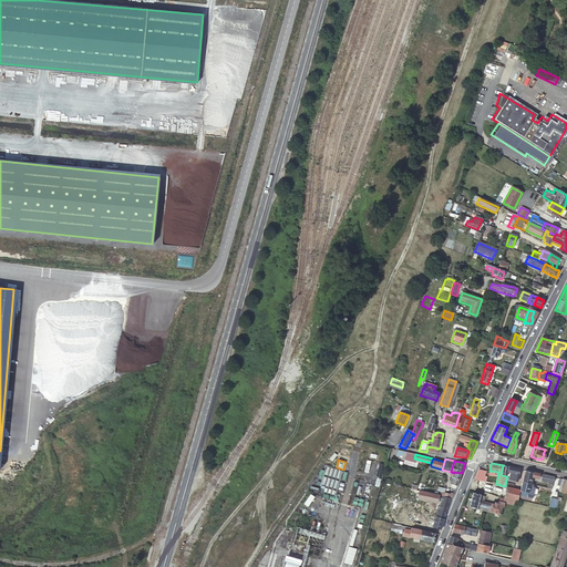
[(521,470),(509,467),(508,472),(511,473),(509,480),(515,482),(515,481),(517,481),(519,475),(521,470)]
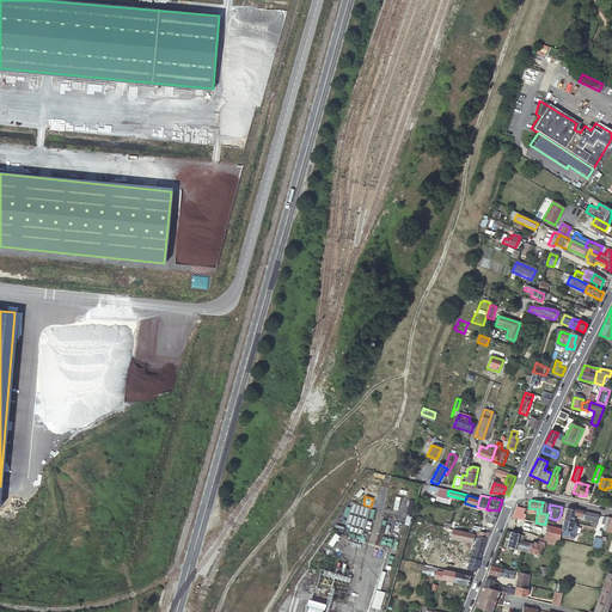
[(576,509),(568,508),(564,519),(574,521),(575,514),(576,509)]
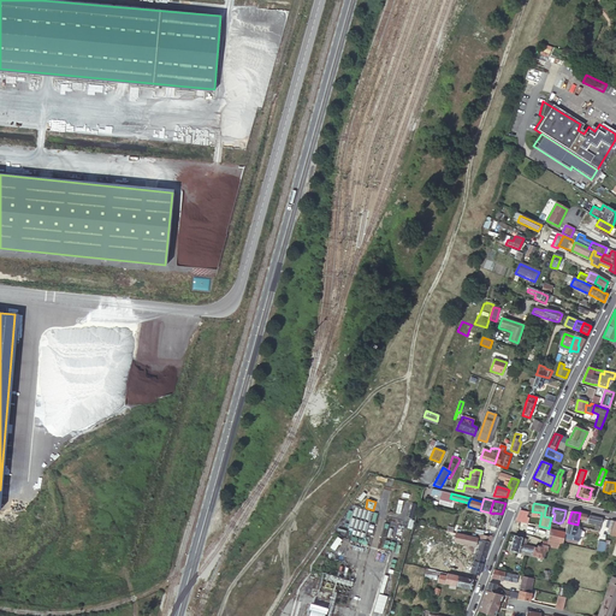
[(491,529),(495,531),(499,521),(502,514),(493,513),(493,514),(489,525),(492,526),(491,529)]
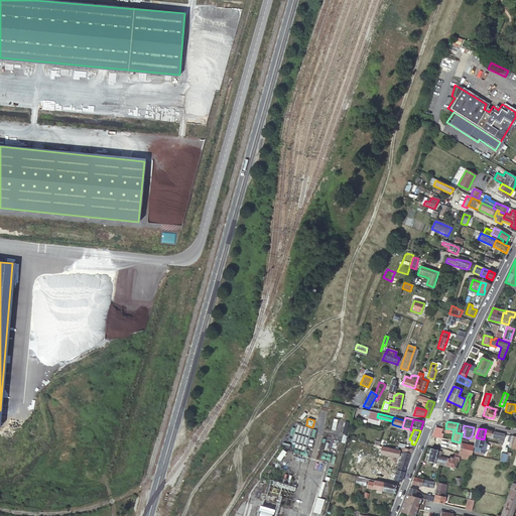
[(506,433),(495,431),(494,436),(499,437),(498,443),(503,444),(506,433)]
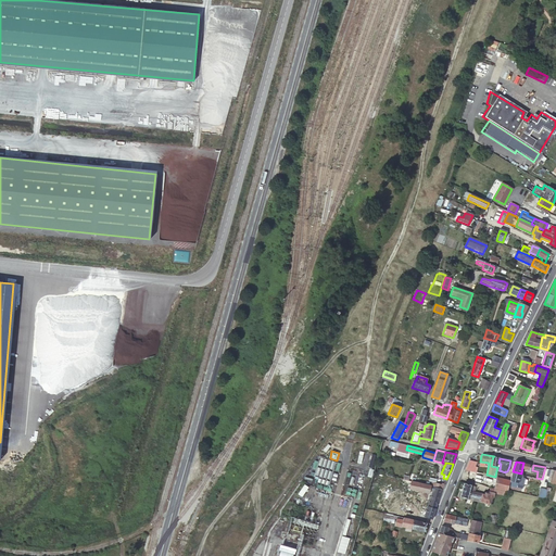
[(521,474),(513,471),(510,480),(509,485),(518,487),(521,474)]
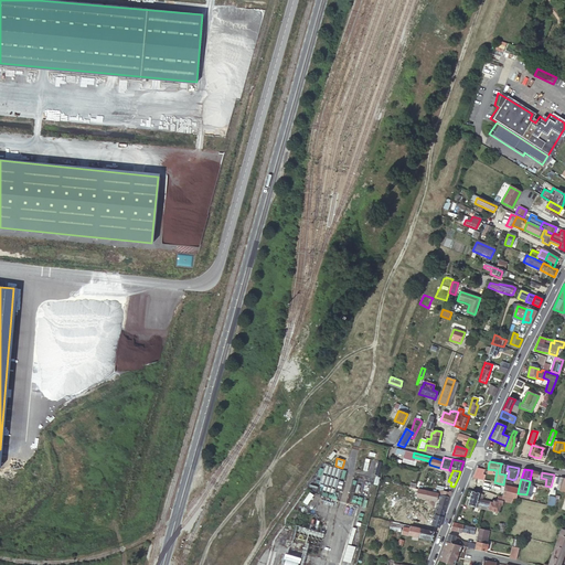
[(512,487),(505,484),(503,497),(509,498),(513,499),(516,500),(516,498),(518,493),(519,488),(512,487)]
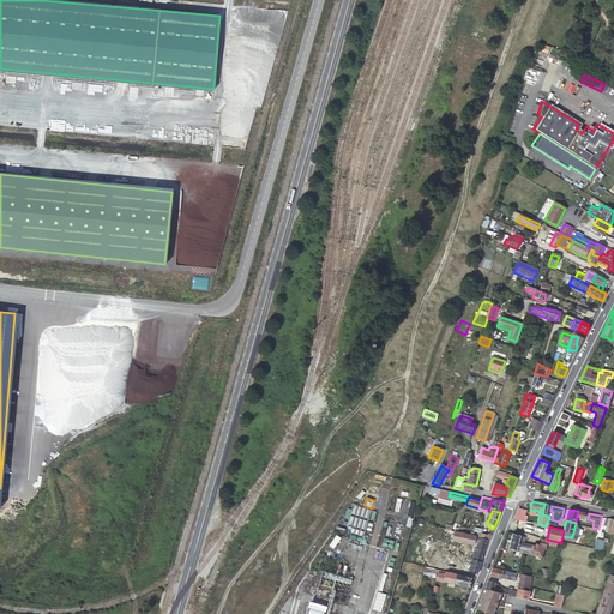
[(453,535),(452,539),(474,545),(475,541),(475,537),(464,535),(458,533),(453,531),(450,531),(449,530),(447,534),(453,535)]
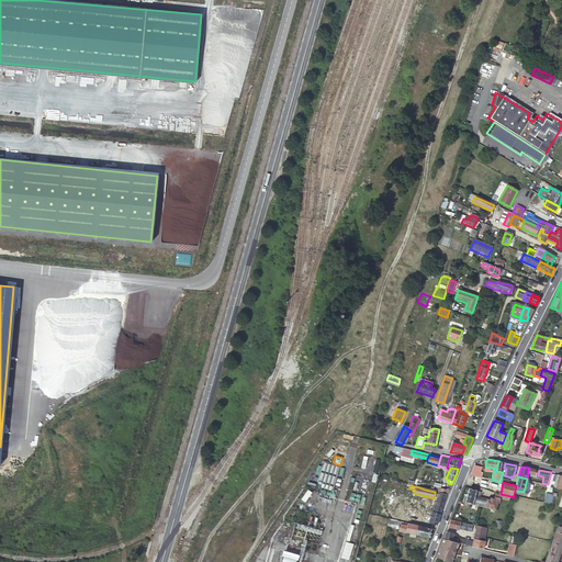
[(465,501),(481,505),(482,497),(483,492),(479,491),(479,490),(469,487),(465,501)]
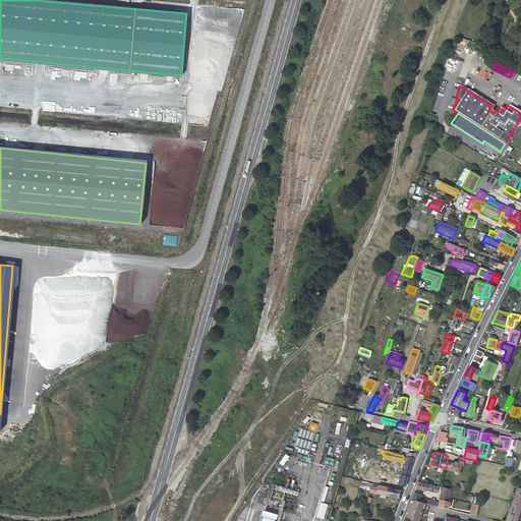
[(284,465),(289,456),(285,454),(280,464),(284,465)]
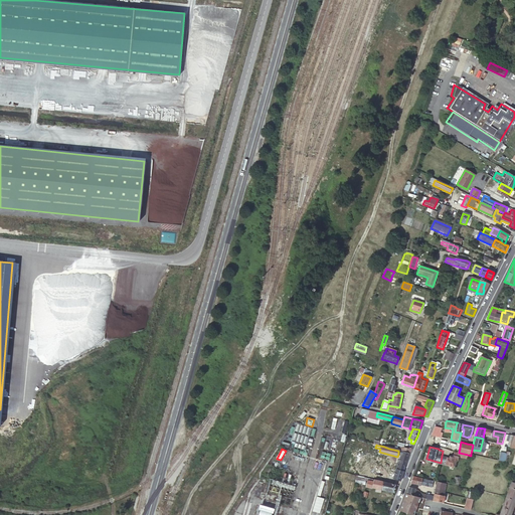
[(506,456),(507,454),(508,451),(504,450),(503,455),(501,455),(499,462),(506,464),(508,458),(506,458),(506,456)]
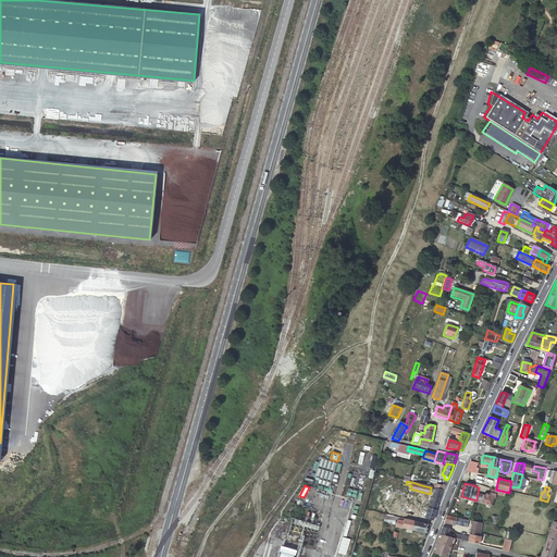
[(425,517),(433,520),(443,491),(434,489),(433,492),(425,517)]
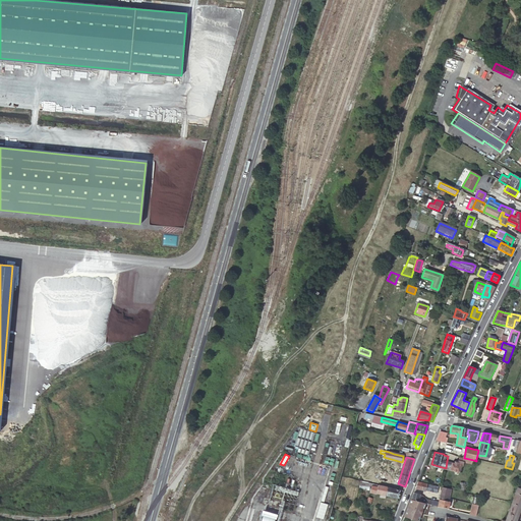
[(447,461),(446,468),(460,471),(462,464),(463,465),(464,461),(463,461),(459,460),(458,460),(458,461),(454,460),(454,463),(447,461)]
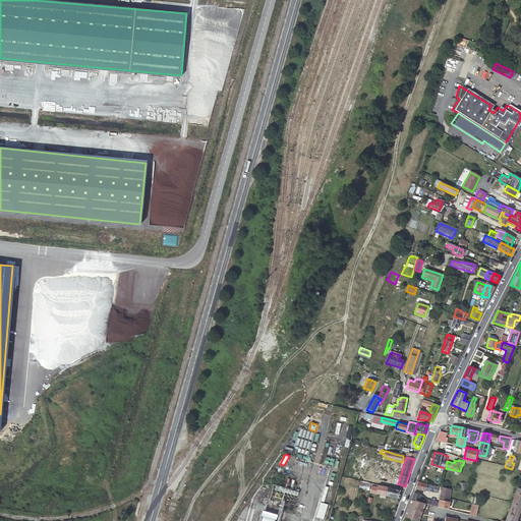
[(377,482),(377,484),(378,485),(386,486),(388,475),(380,473),(377,482)]
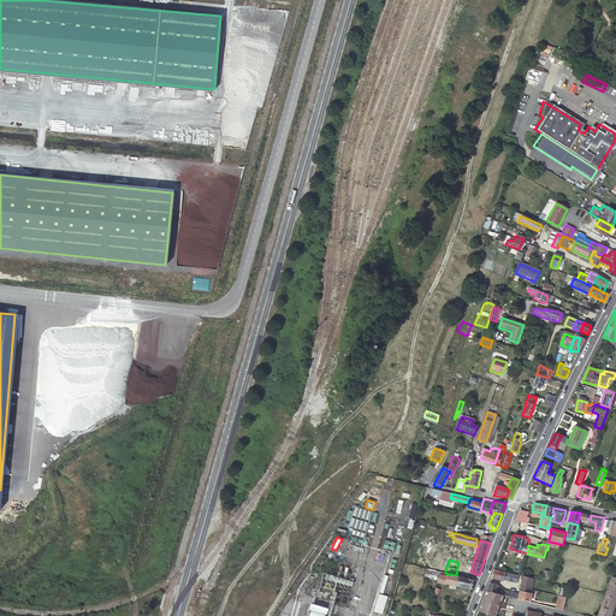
[(505,573),(496,570),(495,569),(491,578),(492,578),(503,580),(504,579),(505,573)]
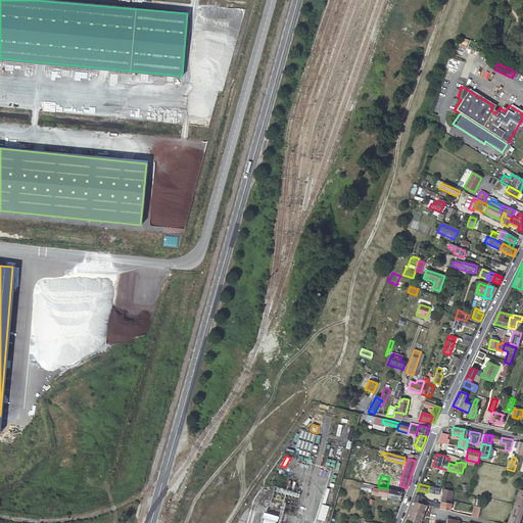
[(430,486),(429,492),(439,494),(440,488),(430,486)]
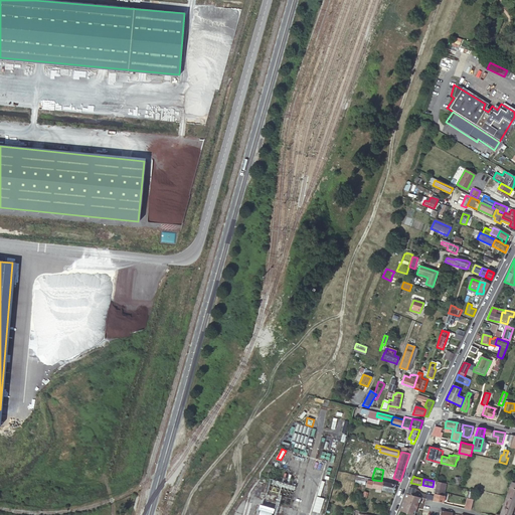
[(373,481),(367,480),(365,486),(371,488),(372,487),(373,481)]
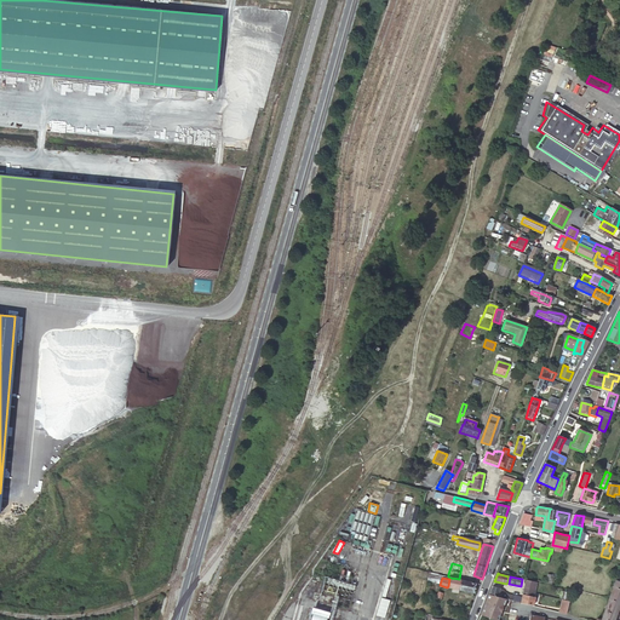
[(474,592),(476,584),(459,579),(449,578),(449,579),(448,586),(474,592)]
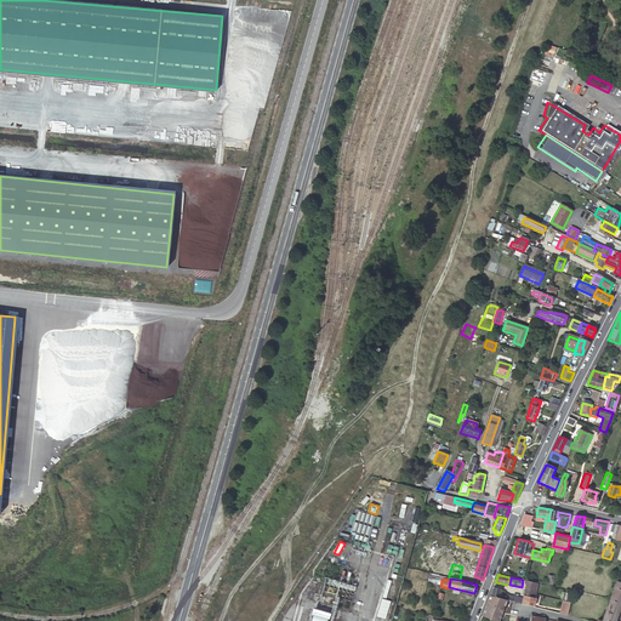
[(522,603),(531,605),(536,607),(537,599),(535,598),(536,594),(539,584),(528,581),(524,598),(522,603)]
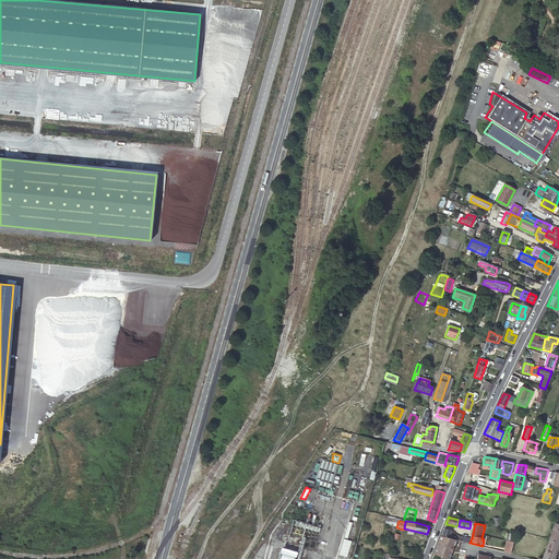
[(536,558),(554,558),(558,543),(558,524),(555,523),(543,558),(537,558),(536,558)]
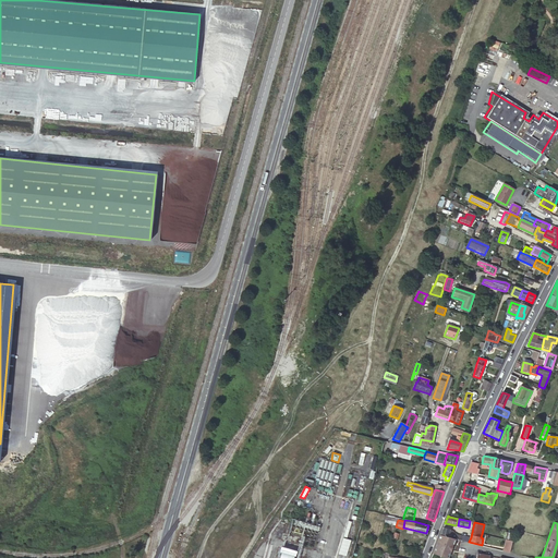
[(444,528),(441,535),(448,536),(457,538),(463,541),(464,535),(457,533),(456,537),(455,536),(455,535),(453,535),(455,533),(450,532),(451,530),(444,528)]
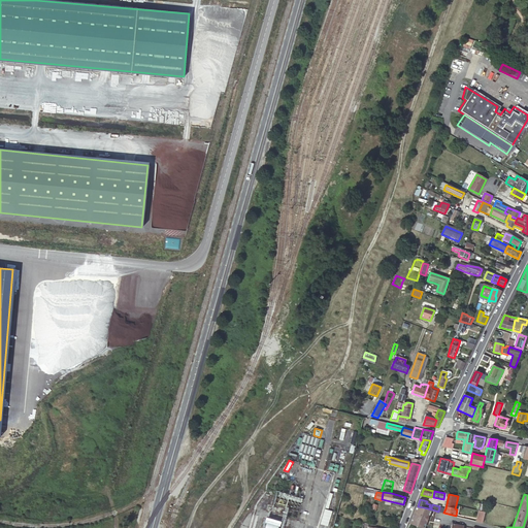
[(479,503),(476,510),(479,510),(481,512),(485,513),(487,505),(479,503)]
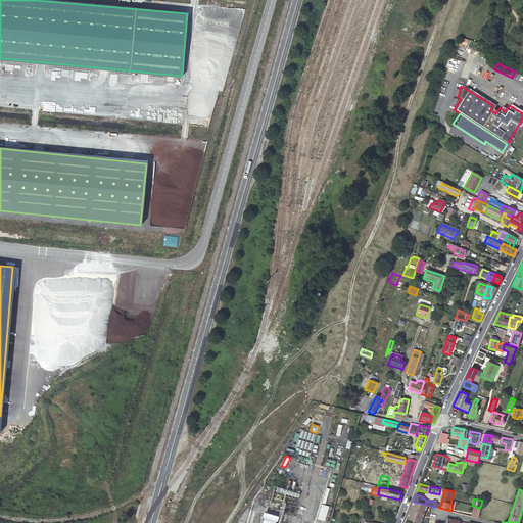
[(420,503),(414,502),(406,518),(407,518),(412,520),(411,522),(418,522),(419,522),(428,505),(420,503)]
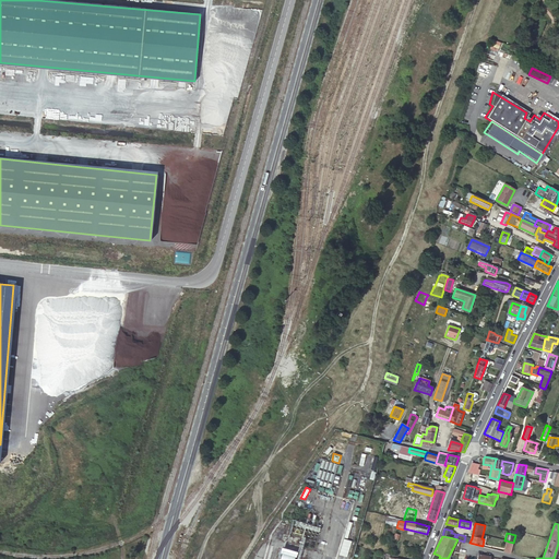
[(339,555),(347,557),(353,542),(344,538),(339,555)]
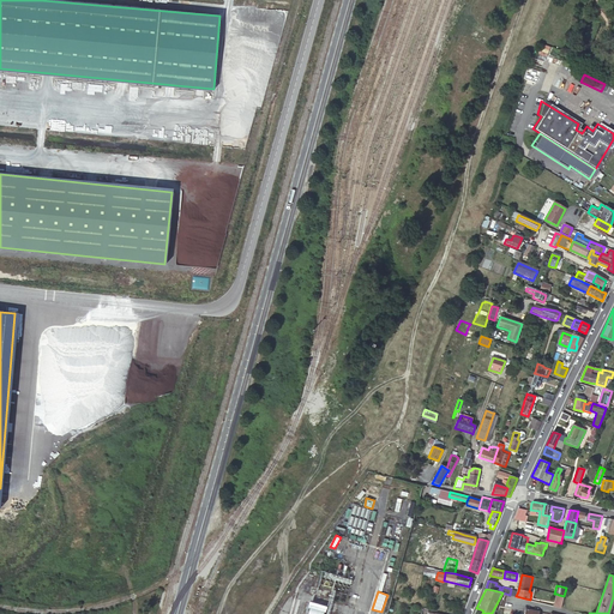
[(563,599),(564,596),(559,595),(557,594),(553,607),(555,607),(560,608),(563,601),(563,599)]
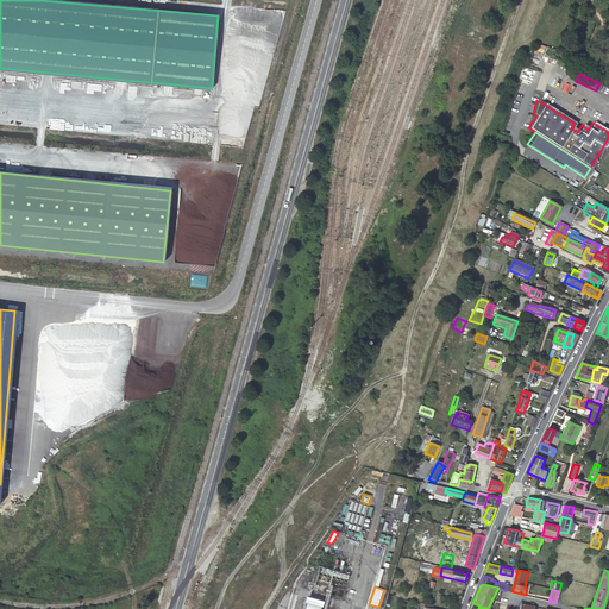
[(303,608),(322,608),(325,601),(308,596),(303,608)]
